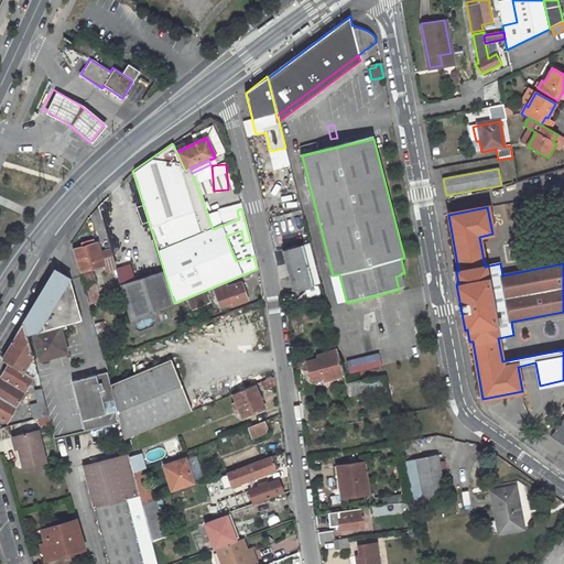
[(109,237),(127,231),(121,213),(104,217),(109,237)]
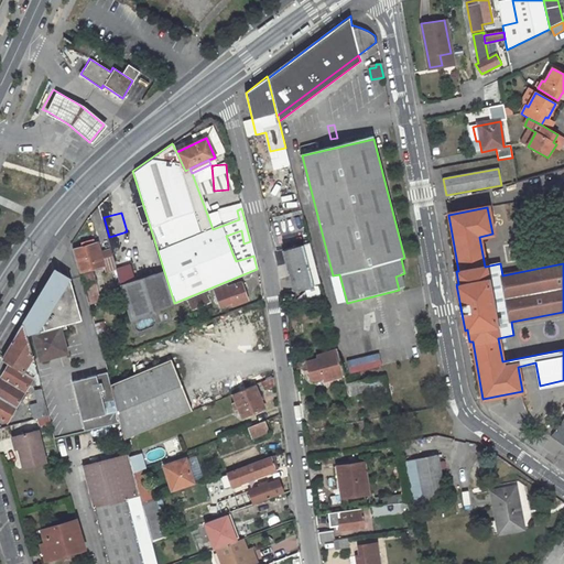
[(98,242),(73,250),(78,272),(104,266),(98,242)]
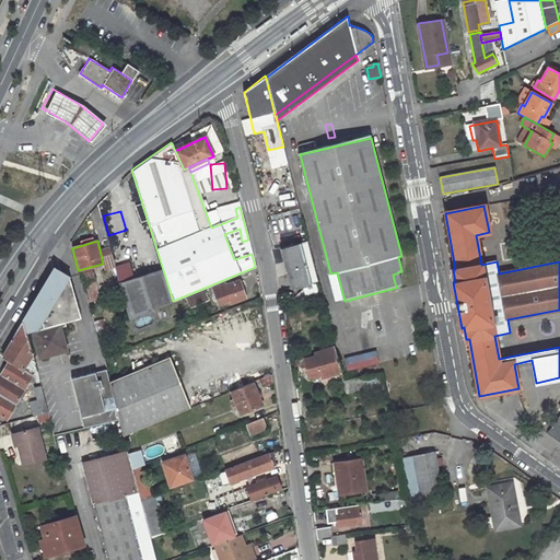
[(318,281),(307,241),(282,247),(293,287),(318,281)]
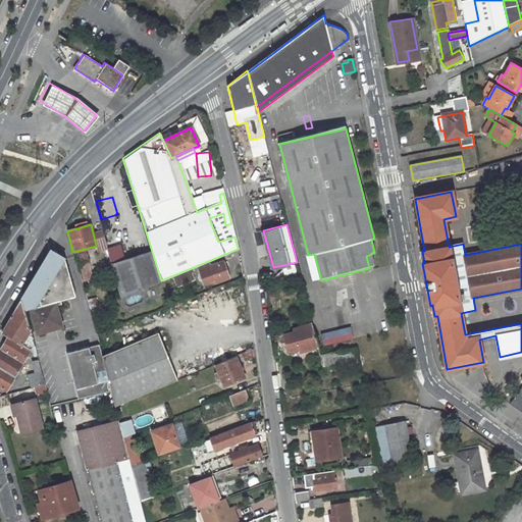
[(218,232),(215,235),(218,242),(225,240),(222,231),(218,232)]
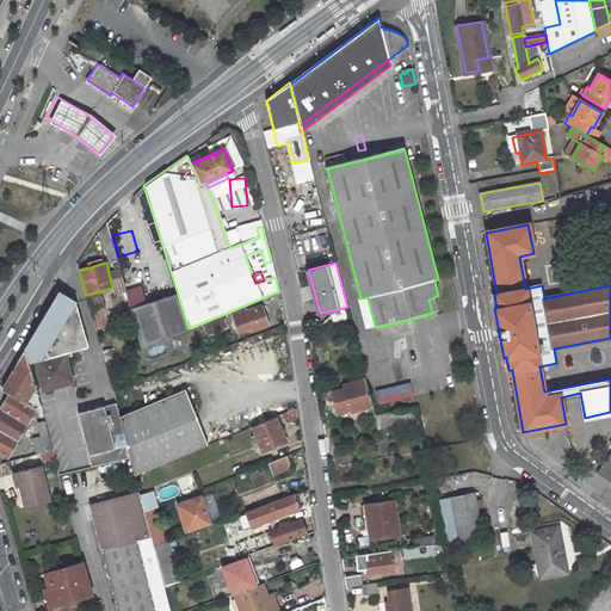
[(49,309),(75,302),(74,300),(61,291),(49,309)]
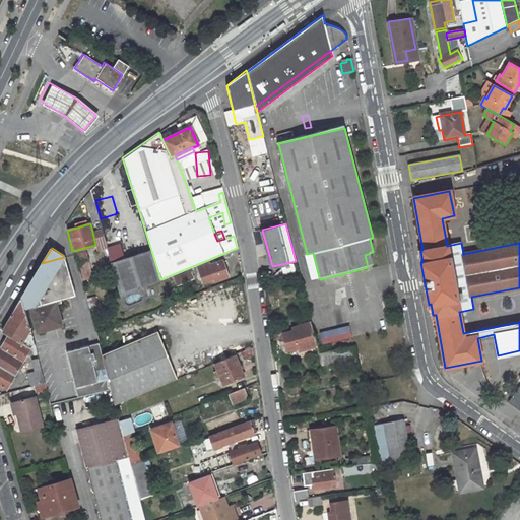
[(160,280),(160,279),(151,249),(111,264),(117,286),(122,297),(160,280)]
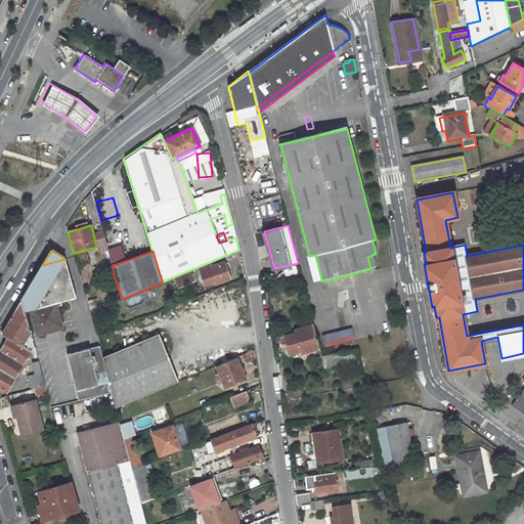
[(93,278),(86,254),(77,256),(84,281),(93,278)]
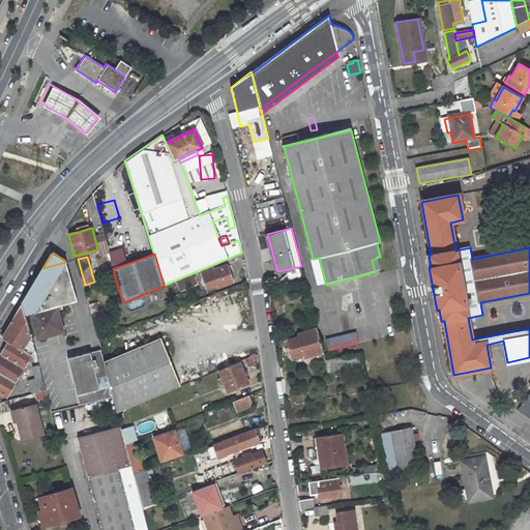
[(381,271),(377,258),(372,260),(375,272),(381,271)]
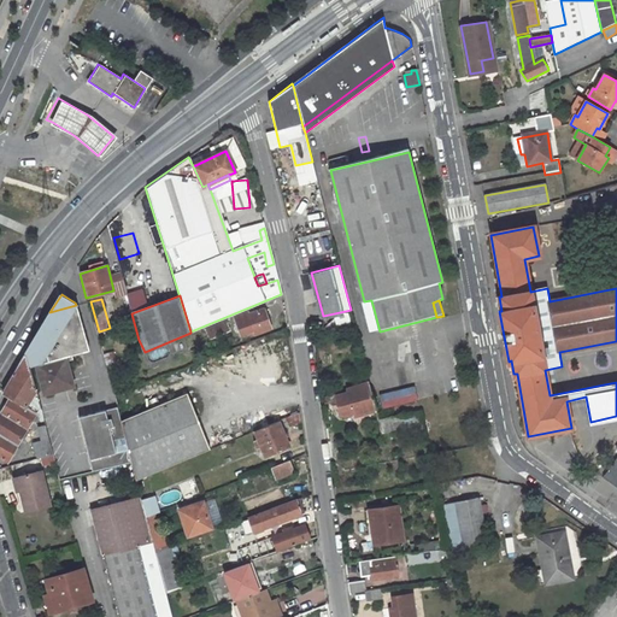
[(25,352),(29,365),(35,364),(43,393),(72,386),(66,360),(71,359),(70,354),(87,351),(76,305),(50,312),(25,352)]
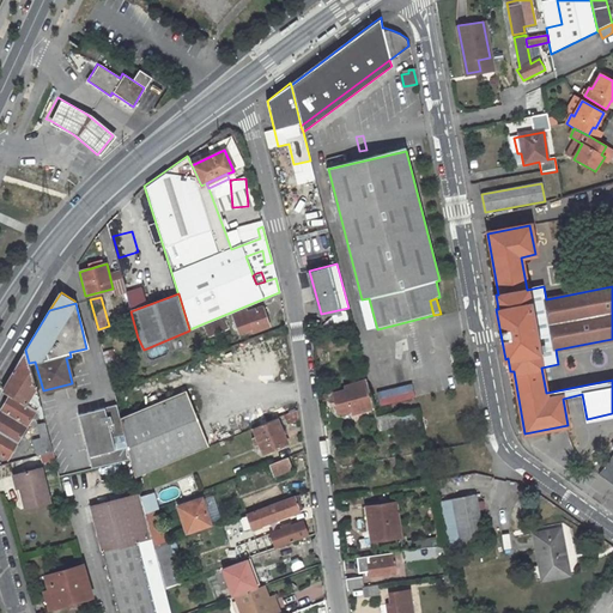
[(246,313),(253,332),(269,326),(262,307),(246,313)]
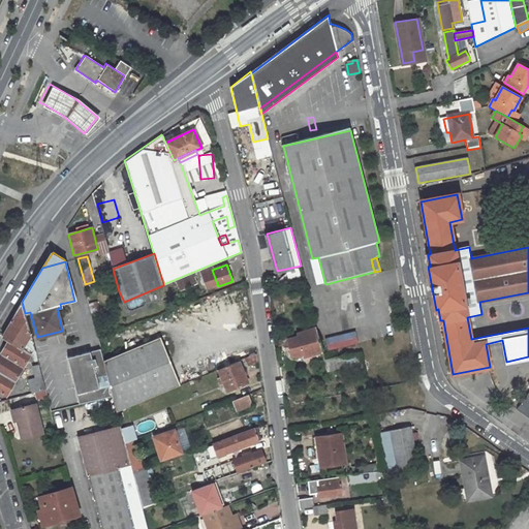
[(300,270),(289,272),(290,279),(301,276),(300,270)]
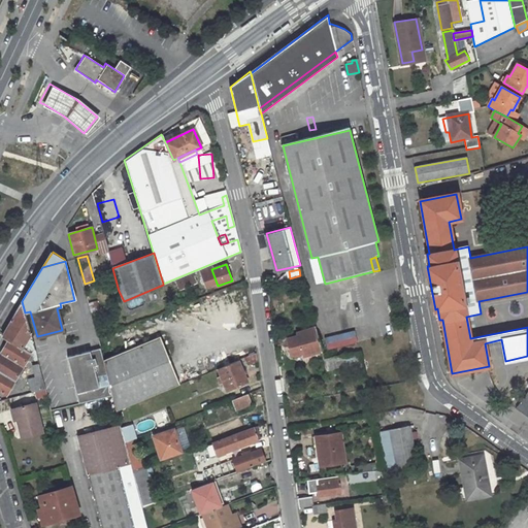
[(175,282),(178,291),(196,284),(192,275),(175,282)]
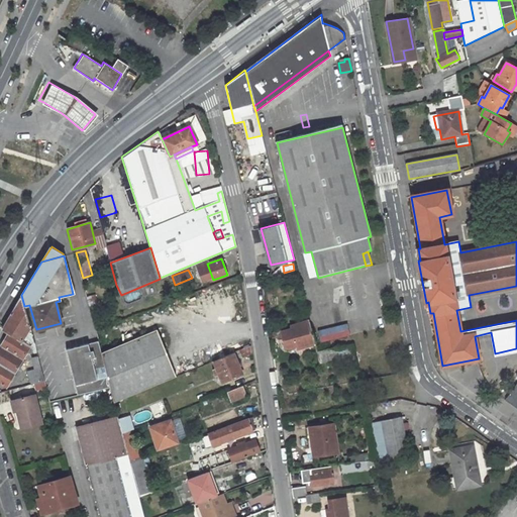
[(36,352),(24,306),(21,295),(1,328),(8,332),(0,346),(0,382),(6,386),(29,345),(32,346),(33,353),(36,352)]
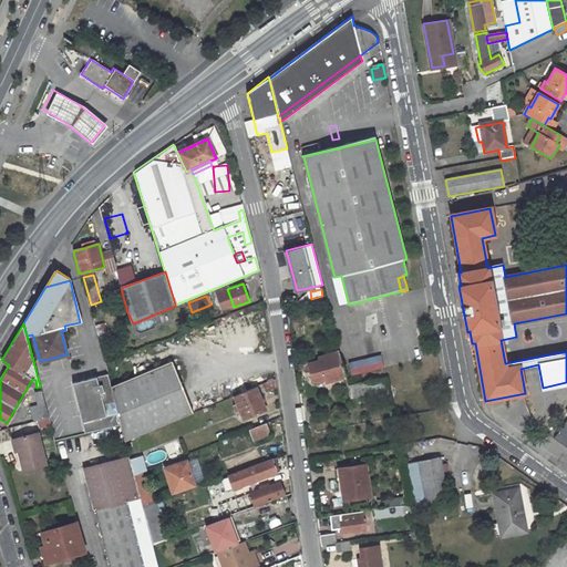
[(94,328),(95,333),(98,332),(99,337),(105,333),(101,325),(94,328)]
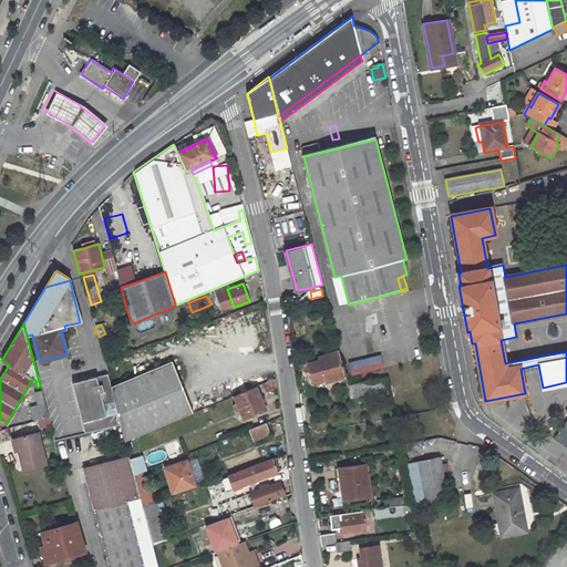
[(327,375),(330,374),(329,371),(343,368),(339,352),(320,357),(320,360),(308,363),(313,383),(326,380),(328,380),(327,375)]
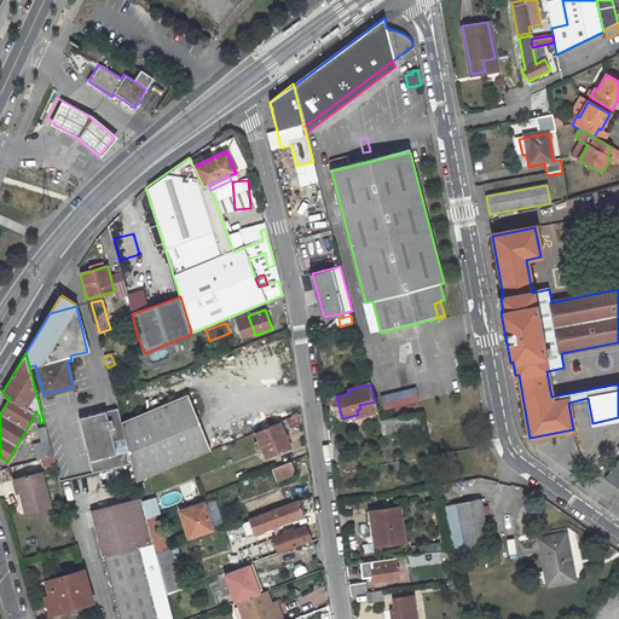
[(382,394),(385,409),(421,400),(417,387),(382,394)]
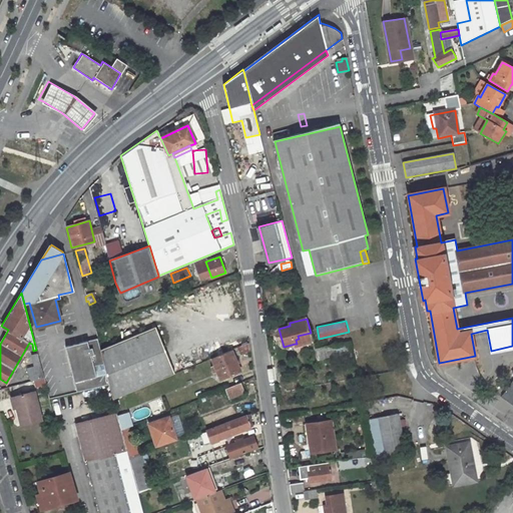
[(101,359),(158,336),(155,327),(99,350),(101,359)]
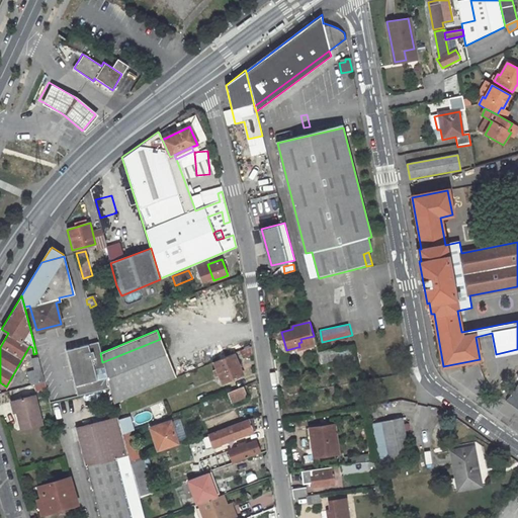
[(300,339),(301,342),(298,343),(299,347),(297,347),(298,349),(316,345),(314,336),(300,339)]
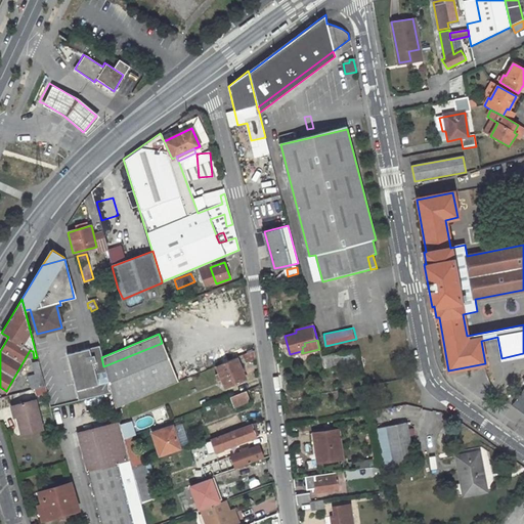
[(115,408),(126,403),(179,381),(162,343),(103,366),(115,408)]
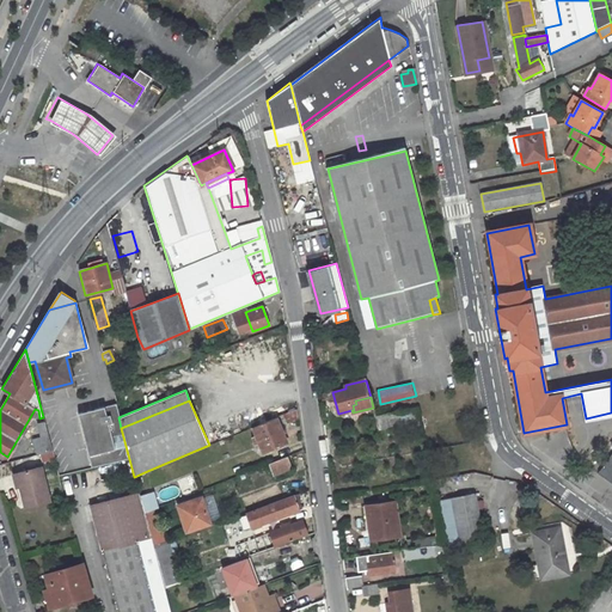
[(374,414),(373,408),(353,412),(354,418),(374,414)]
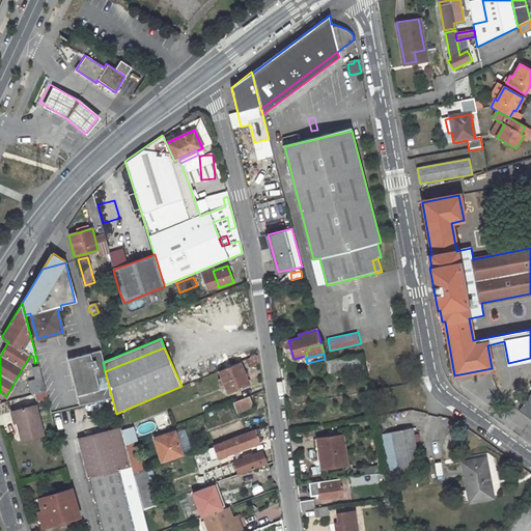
[(258,363),(257,355),(245,360),(248,367),(258,363)]
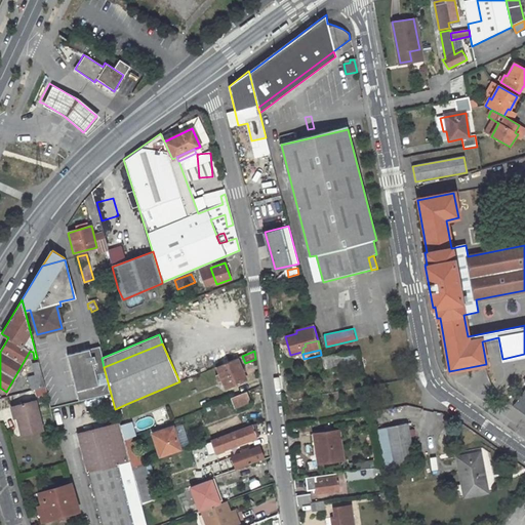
[(223,380),(226,389),(245,379),(236,358),(216,366),(219,374),(216,375),(218,382),(223,380)]
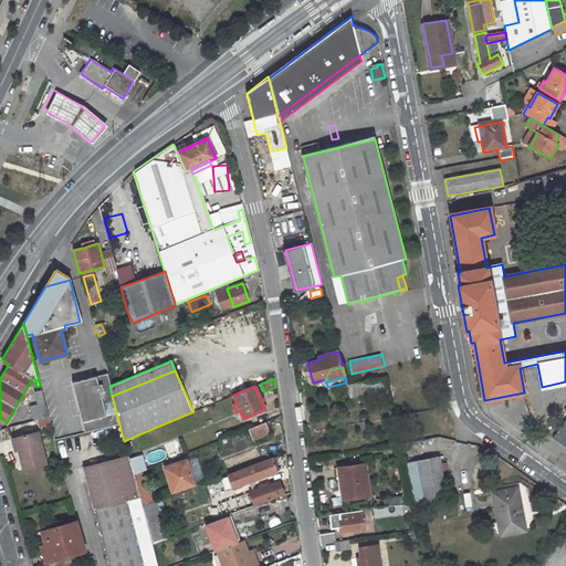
[(34,391),(38,404),(30,405),(33,419),(48,415),(41,389),(34,391)]
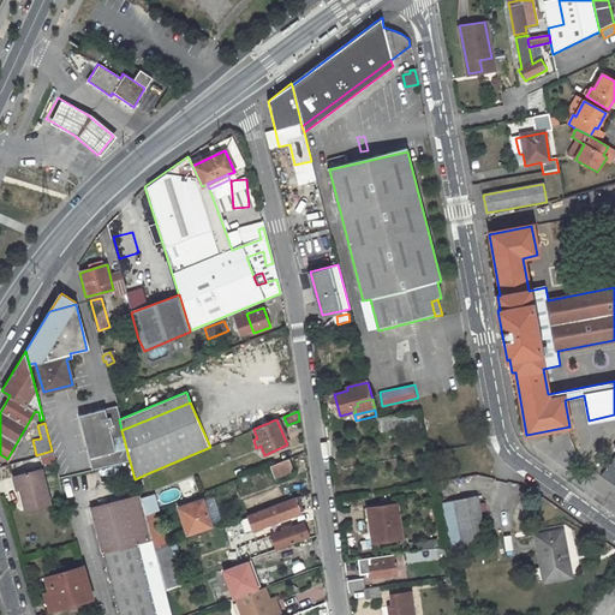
[(270,466),(274,477),(291,471),(286,460),(270,466)]
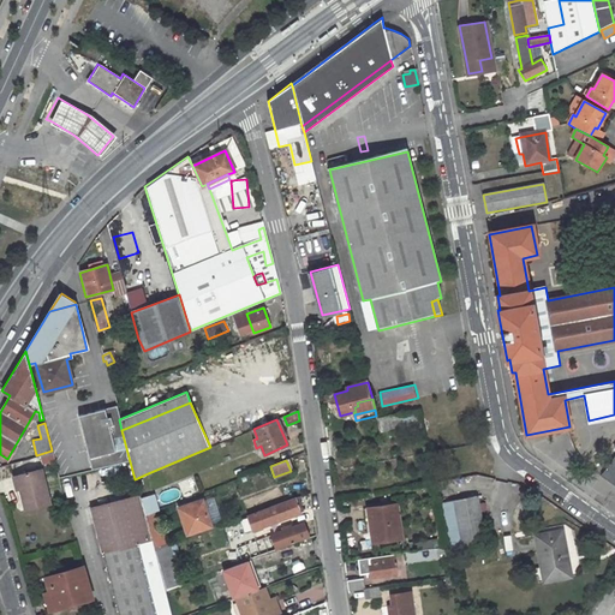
[(21,489),(27,511),(51,505),(41,469),(19,476),(23,488),(21,489)]
